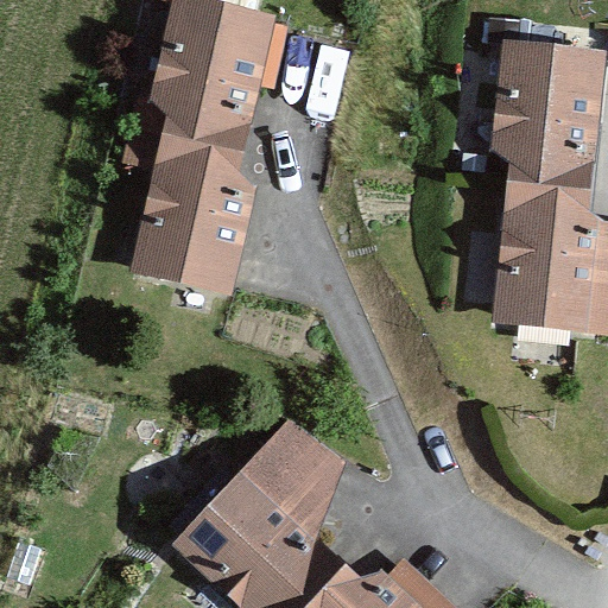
[(276,19),(198,0),(173,0),(152,95),(166,111),(162,131),(242,151),(276,19)]
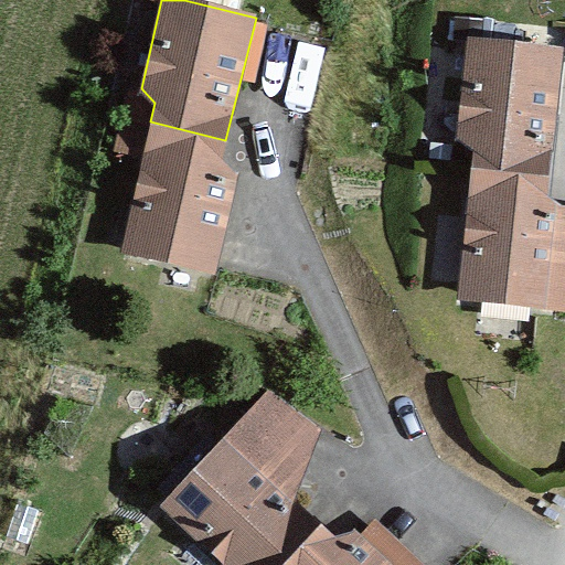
[(561,50),(468,39),(457,138),(473,150),(472,166),(553,173),(561,50)]
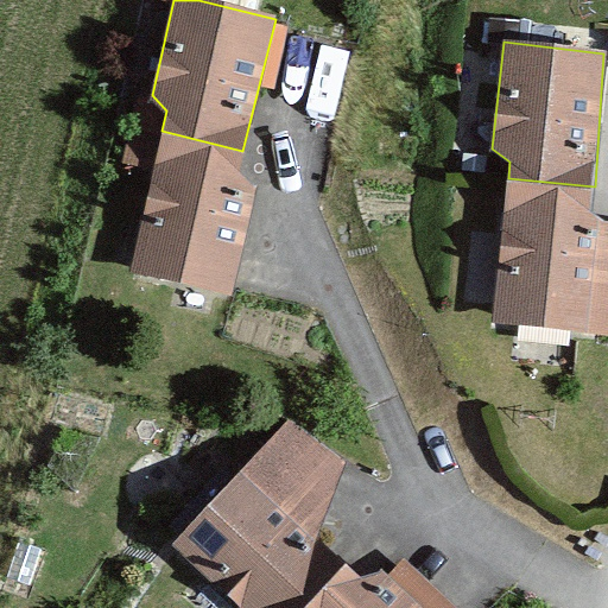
[(242,151),(162,131),(132,271),(230,290),(255,187),(236,170),(242,151)]
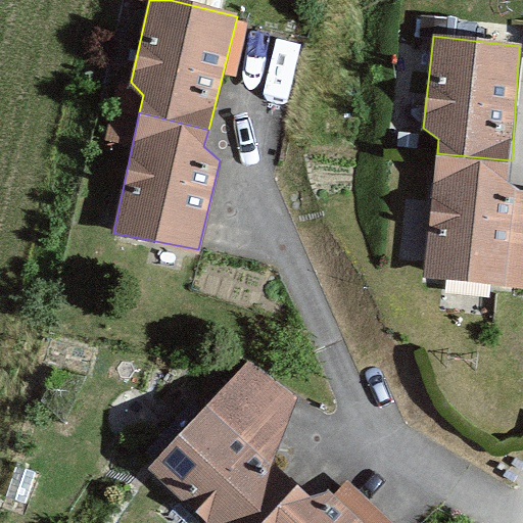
[(512,160),(437,153),(426,276),(522,287),(522,195),(518,194),(511,188),(512,160)]
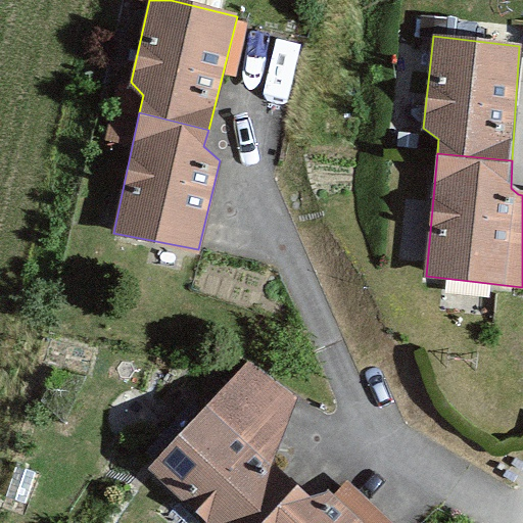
[(248,361),(149,469),(204,522),(225,522),(231,517),(236,522),(264,522),(295,484),(274,459),(292,391),(248,361)]
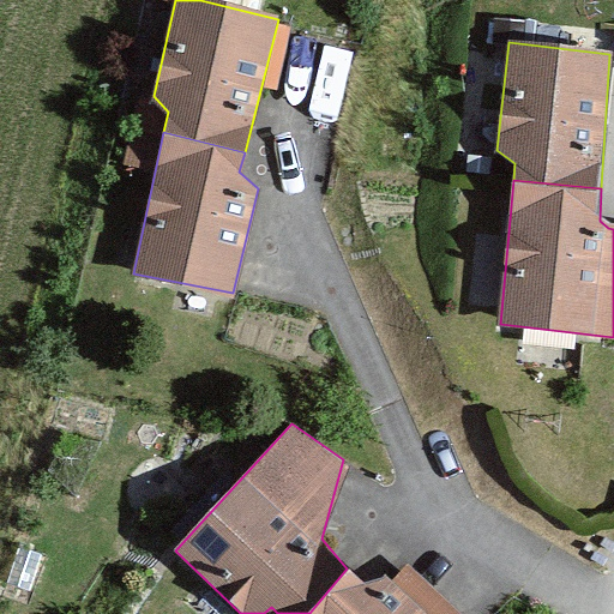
[(347,569),(309,613),(420,613),(385,582),(363,585),(347,569)]
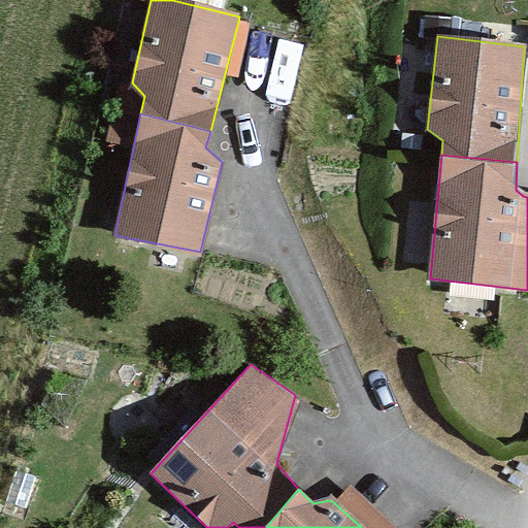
All buildings are outlined.
